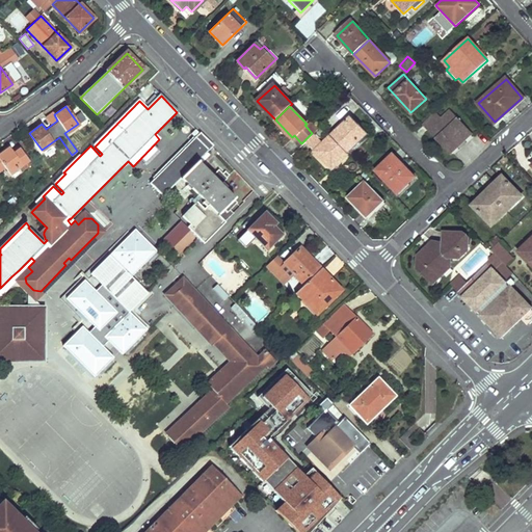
[(464,139),(464,138),(463,137),(471,130),(451,110),(442,118),(435,111),(422,124),(436,138),(436,139),(449,152),(456,143),(454,141),(457,139),(459,140),(461,140),(463,140),(464,139)]
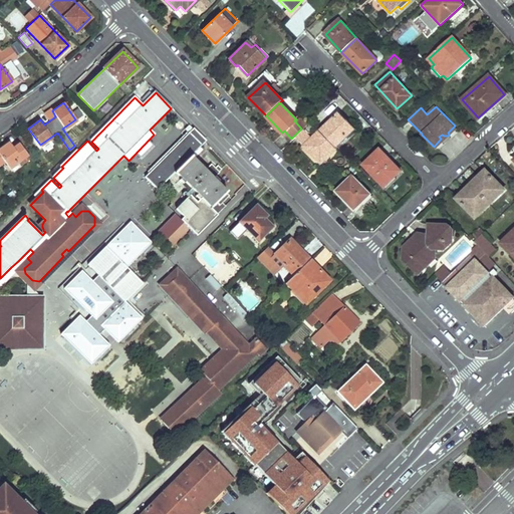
[(337,111),(318,131),(335,149),(354,130),(337,111)]
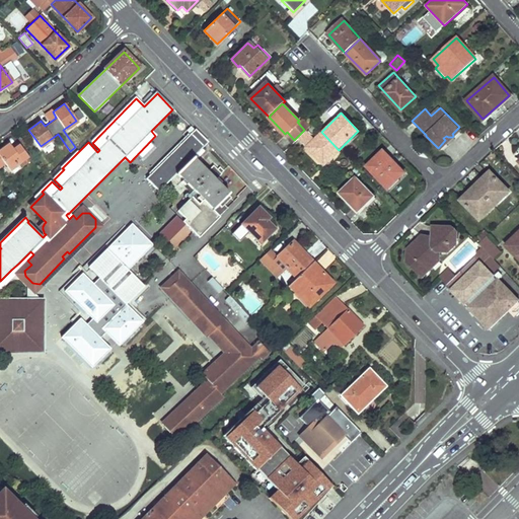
[(299,121),(297,122),(304,130),(308,126),(301,119),(299,121)]
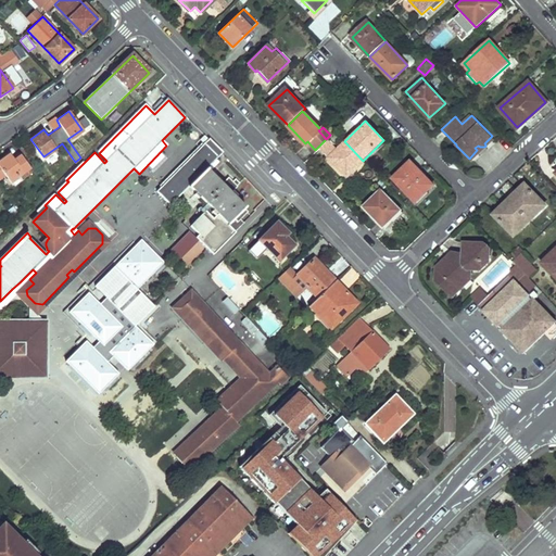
[(363,161),(344,141),(335,130),(330,135),(326,139),(318,147),(346,176),(364,161),(363,161)]
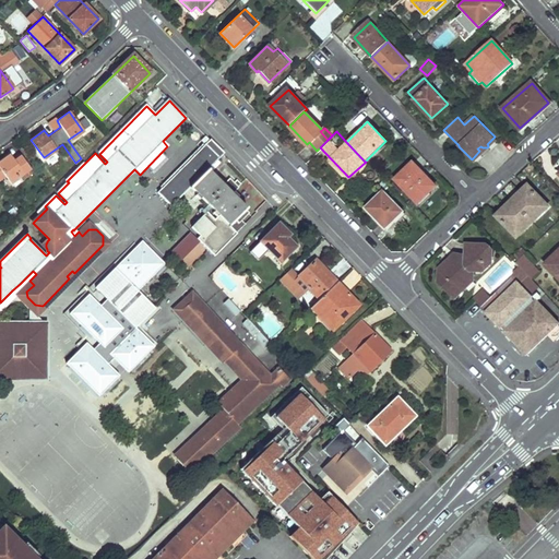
[(496,139),(495,137),(487,144),(488,145),(496,139)]
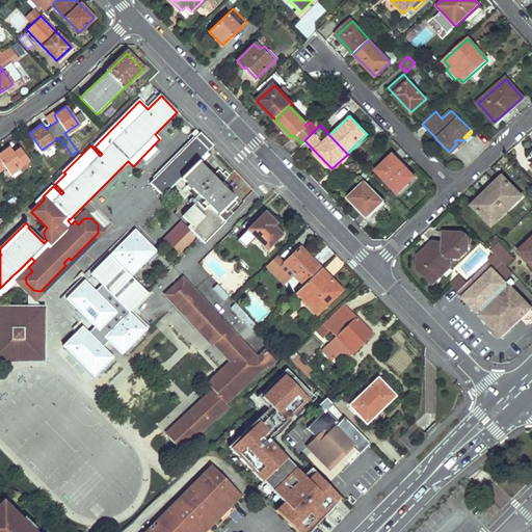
[(29,161),(20,149),(14,154),(9,148),(0,154),(0,170),(4,168),(9,176),(29,161)]
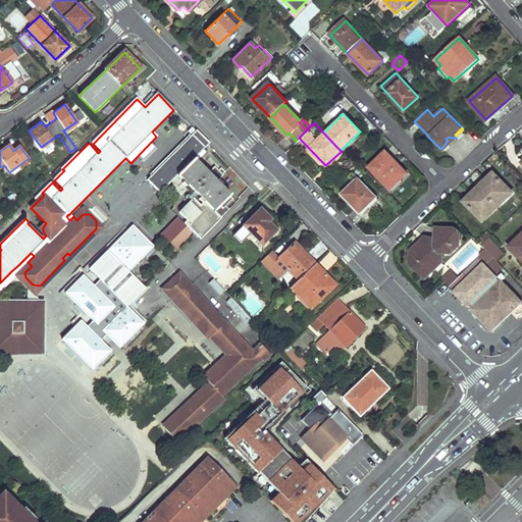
[(370,168),(380,179),(392,190),(407,173),(385,152),(370,168)]
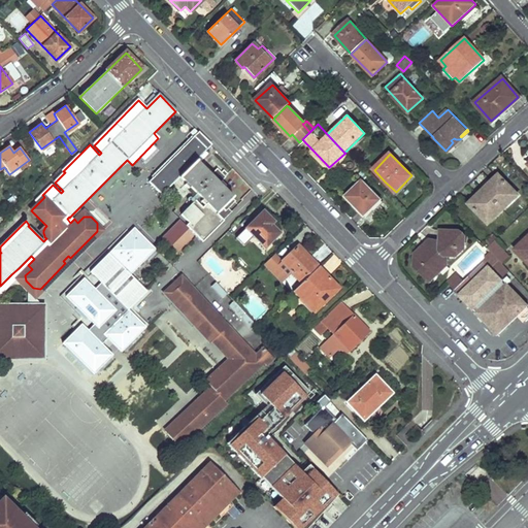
[(210,176),(196,162),(179,178),(202,200),(200,202),(204,206),(201,208),(194,202),(179,217),(188,225),(186,227),(202,243),(224,222),(223,222),(228,216),(226,213),(235,203),(232,200),(233,199),(219,185),(224,178),(216,171),(210,176)]
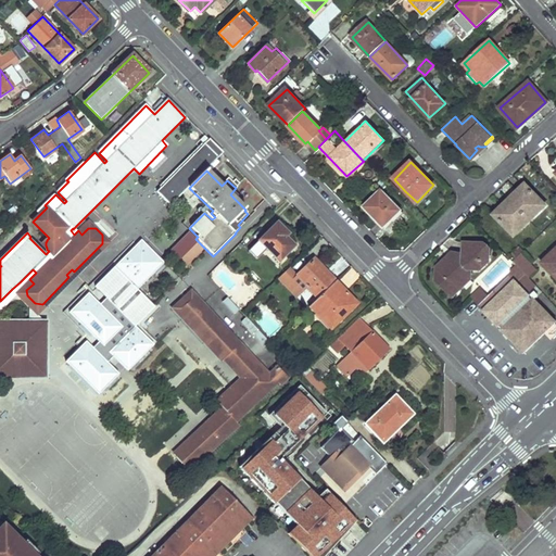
[(545,205),(526,186),(510,200),(530,220),(545,205)]
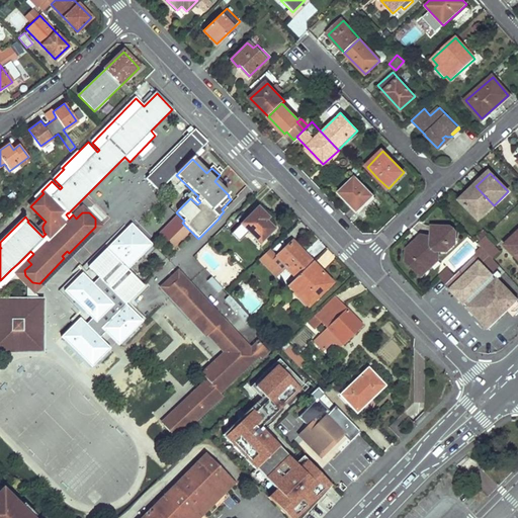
[(356,212),(373,197),(356,178),(339,193),(356,212)]
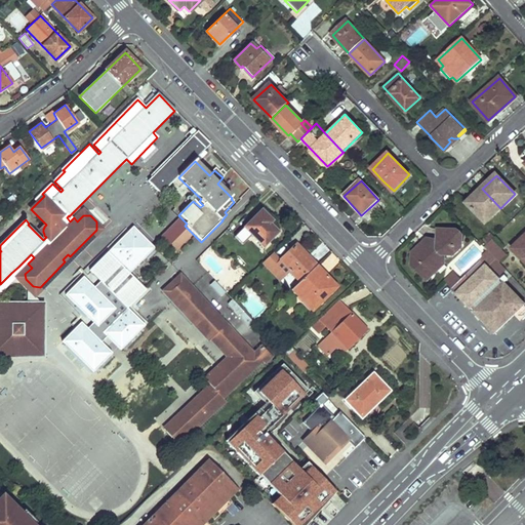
[(500,208),(482,189),(468,203),(485,223),(500,208)]
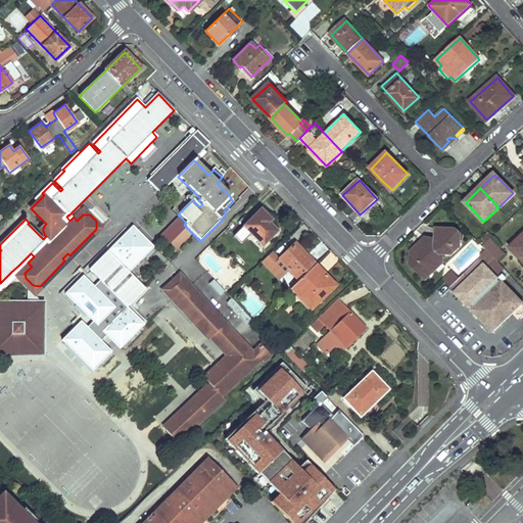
[(182,221),(160,198),(147,211),(169,234),(182,221)]
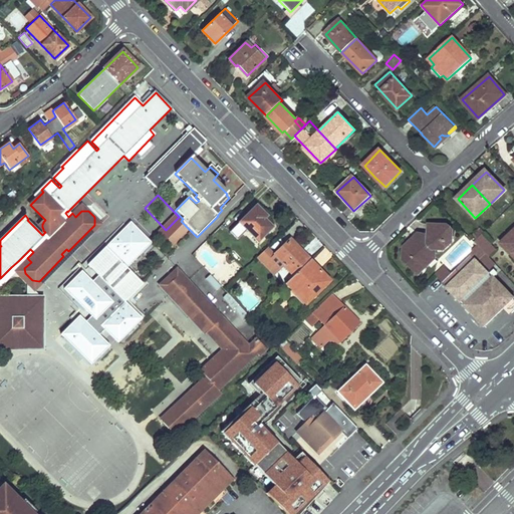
[(267,217),(256,207),(229,233),(237,241),(247,231),(258,243),(274,227),(265,219),(267,217)]
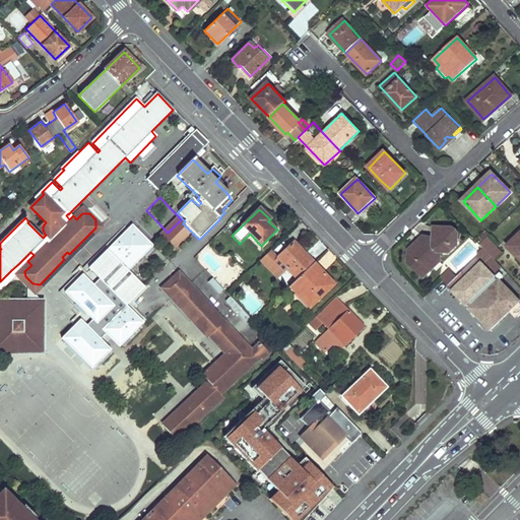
[(155,228),(142,214),(110,247),(123,260),(155,228)]
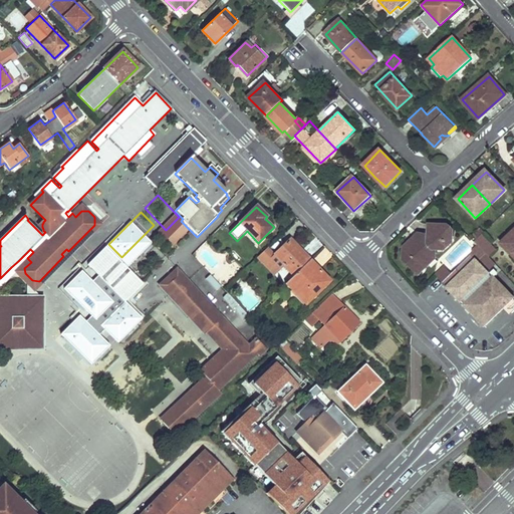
[(18,261),(11,267),(34,290),(100,223),(94,217),(94,225),(68,251),(66,249),(61,254),(63,256),(39,281),(32,280),(25,273),(24,268),(18,261)]
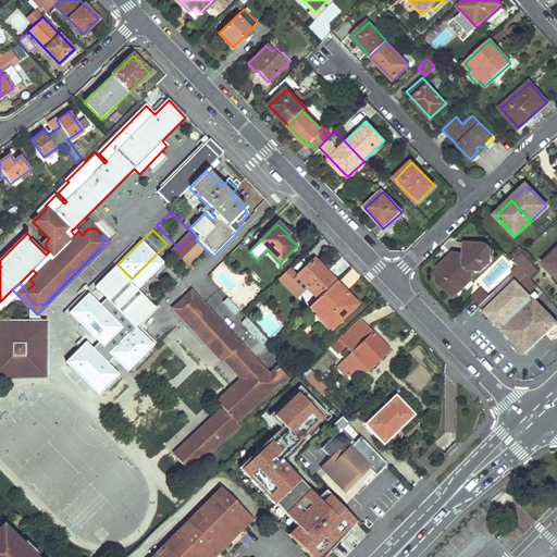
[(444,289),(459,289),(459,279),(470,279),(470,270),(480,270),(489,261),(490,248),(484,243),(462,243),(462,254),(453,263),(447,257),(440,264),(440,284),(444,289)]
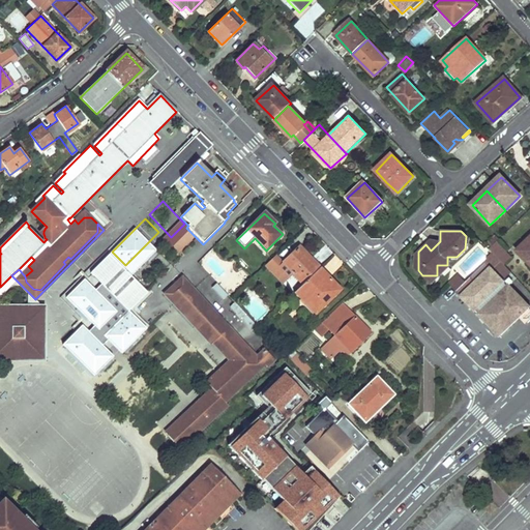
[(529,238),(518,251),(529,264),(529,238)]
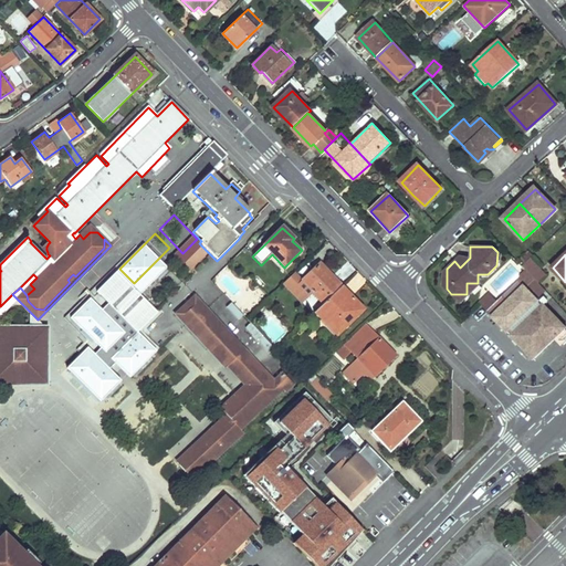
[(460,257),(454,261),(460,268),(470,258),(460,257)]
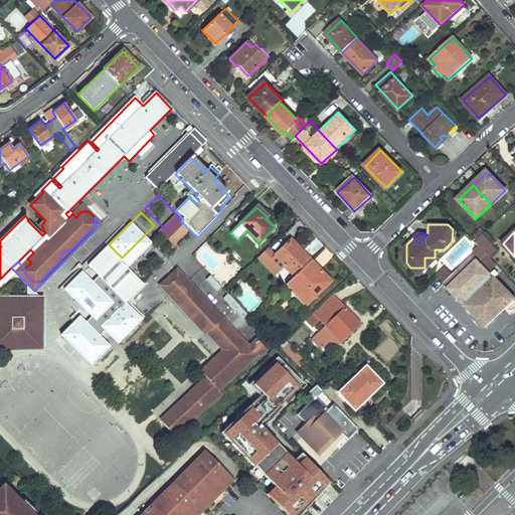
[(330,282),(291,240),(274,256),(294,278),(286,285),(306,306),(330,282)]
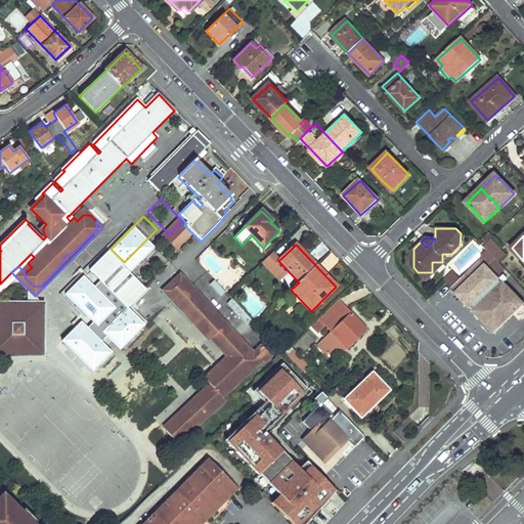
[(459,279),(451,287),(493,330),(521,303),(506,286),(497,276),(506,269),(491,254),(487,251),(479,259),(480,260),(459,279)]
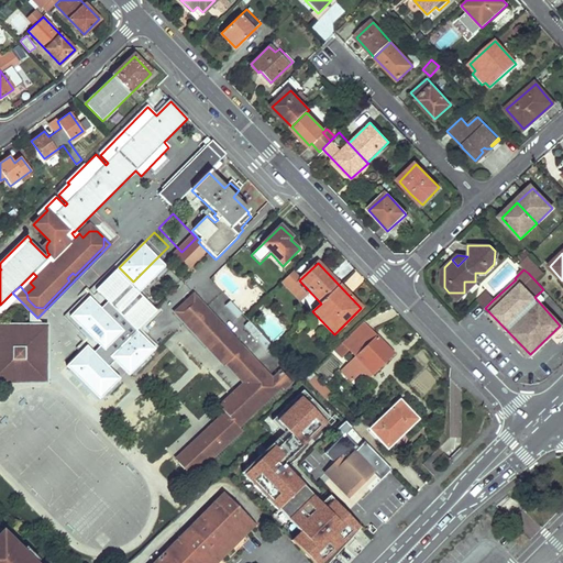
[(155,311),(116,272),(97,291),(136,331),(155,311)]
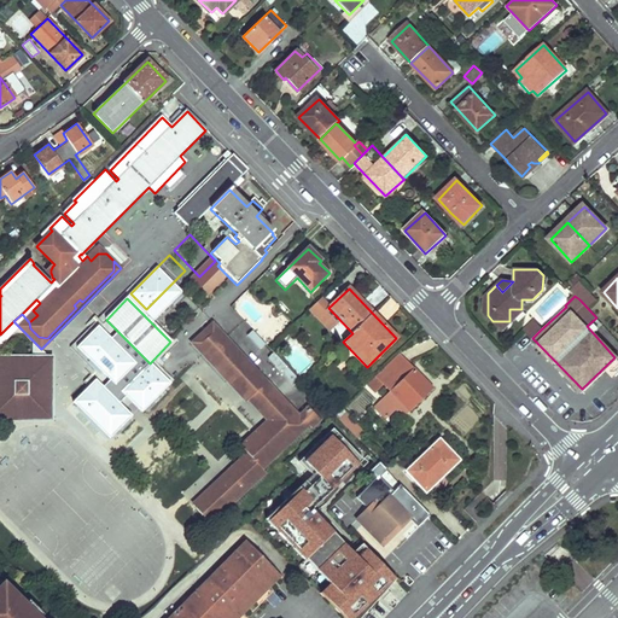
[(596,337),(606,327),(596,318),(587,326),(596,337)]
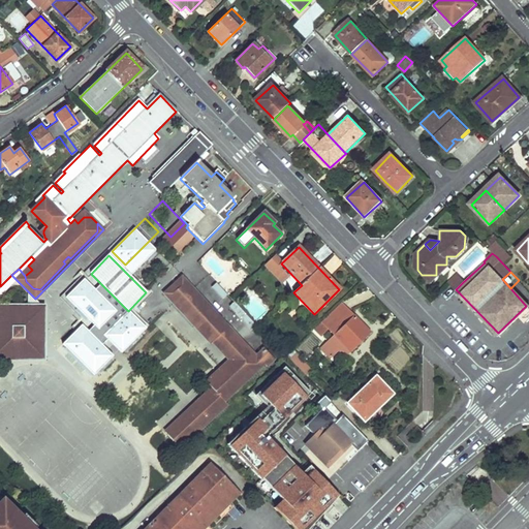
[(448,282),(456,289),(463,282),(456,275),(448,282)]
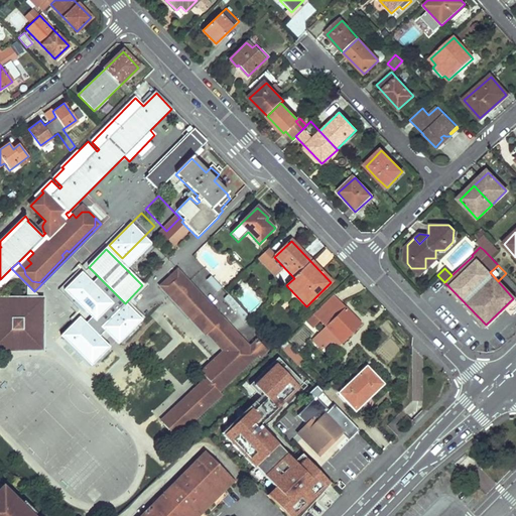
[(177,269),(159,286),(191,319),(194,317),(204,329),(207,327),(210,331),(208,333),(224,350),(242,369),(258,354),(260,357),(268,349),(258,339),(250,346),(177,269)]
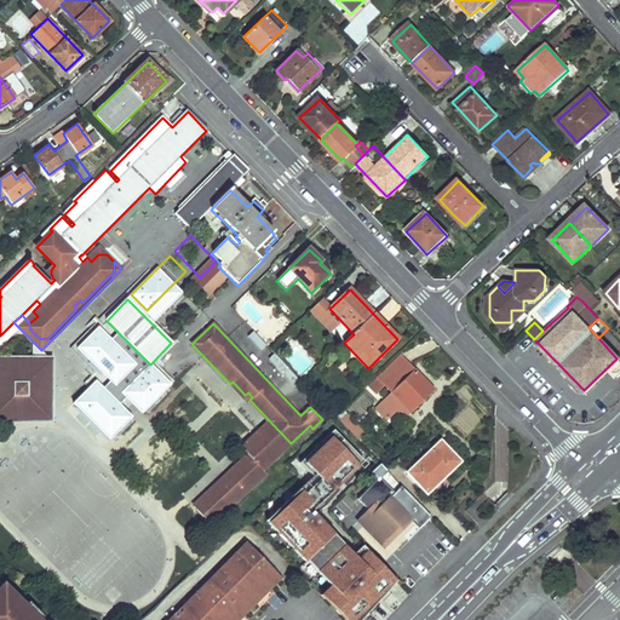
[(434,389),(400,355),(378,377),(392,392),(396,396),(406,406),(411,411),(434,389)]
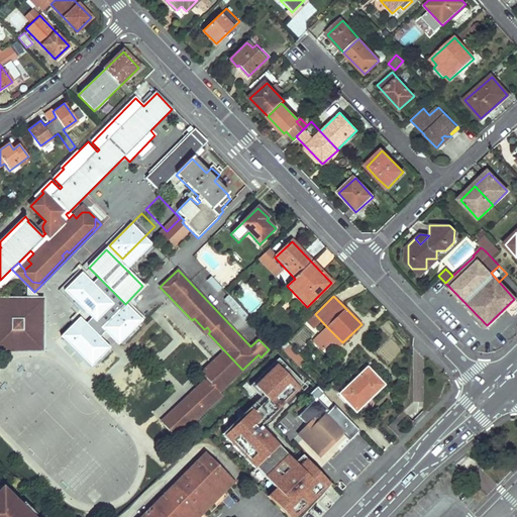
[(41,299),(0,297),(0,348),(40,349),(41,299)]
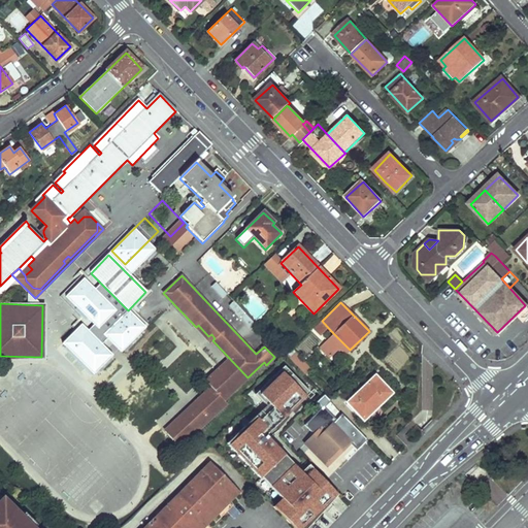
[(337,337),(334,334),(326,343),(328,345),(337,337)]
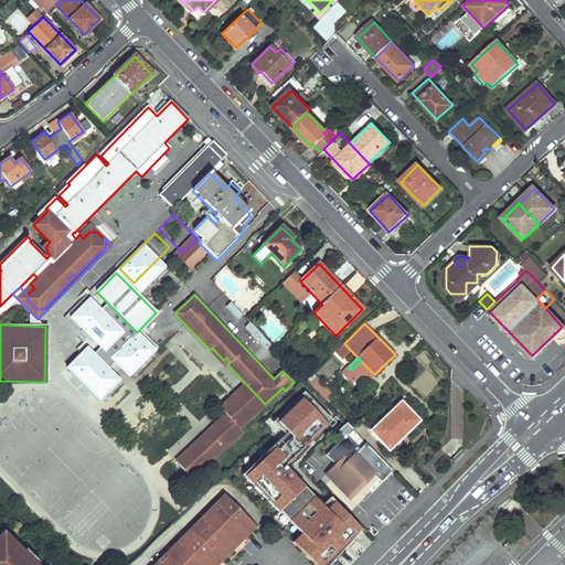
[(370,370),(361,361),(351,370),(349,368),(342,373),(351,382),(358,375),(365,375),(370,370)]
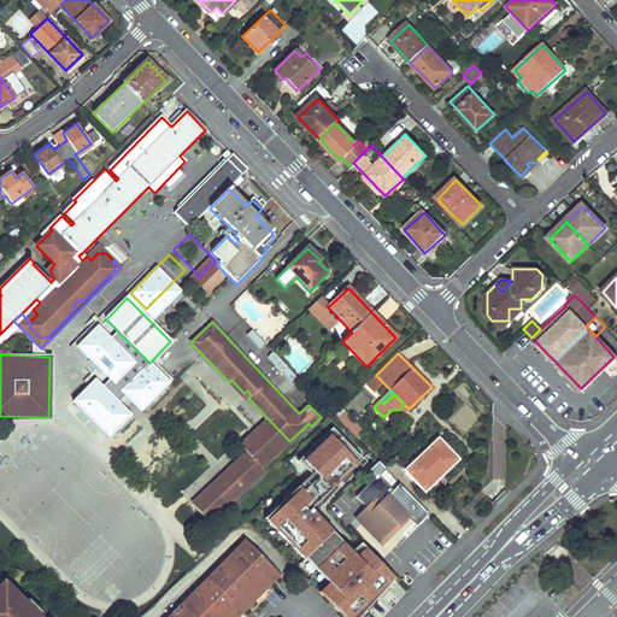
[(352,421),(345,413),(339,419),(346,427),(352,421)]
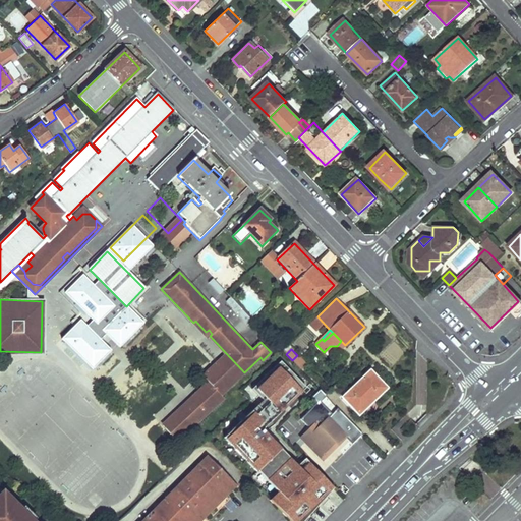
[(226,353),(204,374),(210,381),(212,384),(222,394),(244,372),(226,353)]
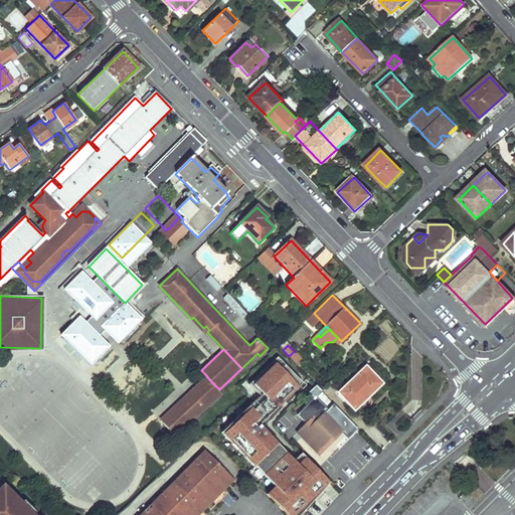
[(297,514),(331,482),(300,452),(294,457),(261,423),(303,382),(277,356),(250,382),(262,394),(223,433),(276,486),(270,492),(292,514),(297,514)]
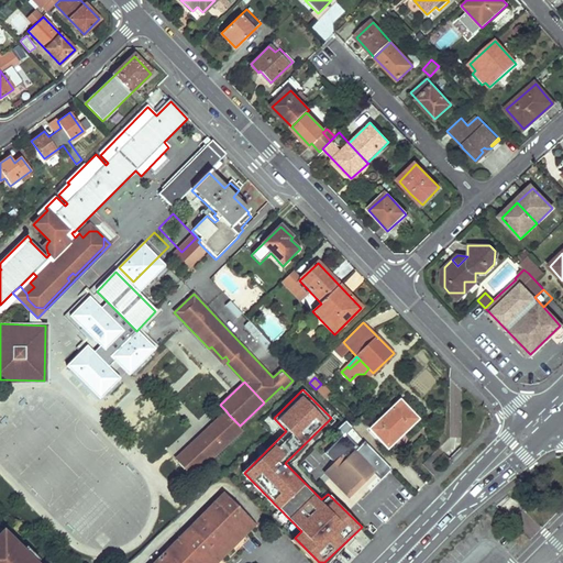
[(417,419),(399,401),(370,430),(386,448),(417,419)]
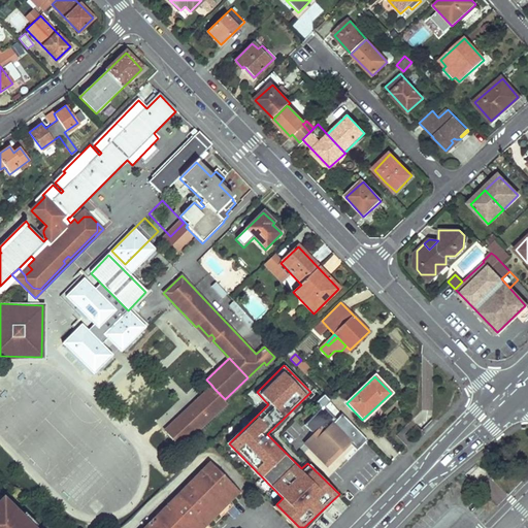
[(212,386),(197,400),(199,403),(215,389),(212,386)]
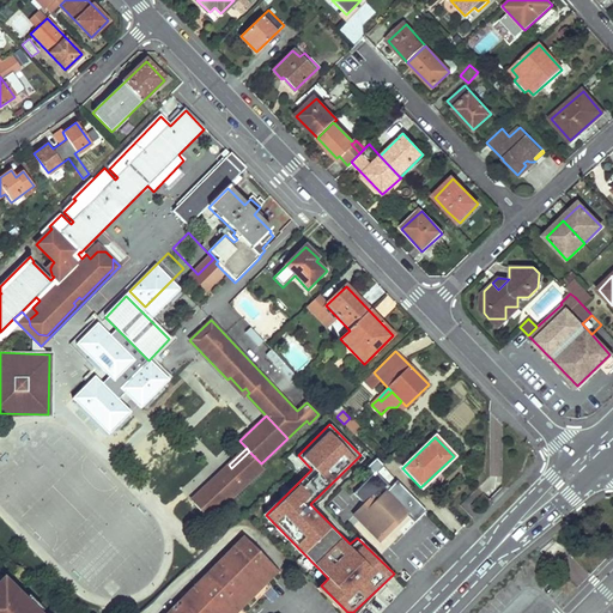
[(213,486),(195,503),(210,519),(228,502),(229,503),(248,485),(247,484),(265,467),(261,463),(249,451),(231,468),(229,465),(210,483),(213,486)]
